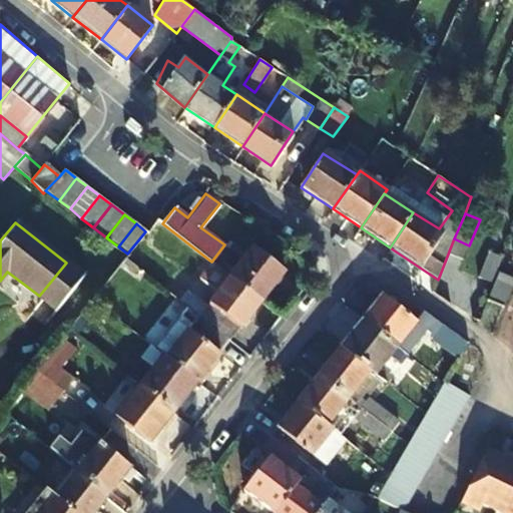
[(263,302),(284,274),(252,249),(230,277),(263,302)]
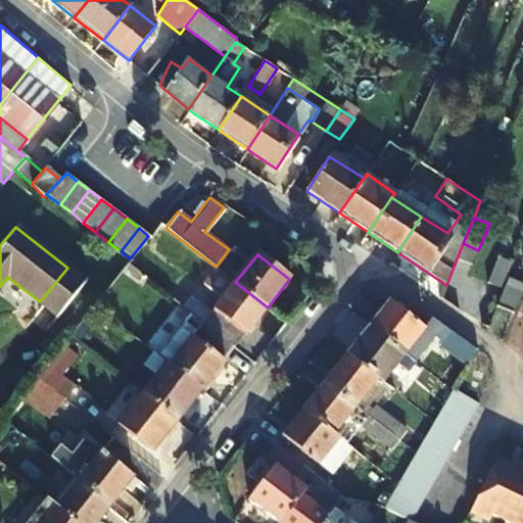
[(503,280),(511,260),(496,254),(484,283),(498,289),(503,280)]
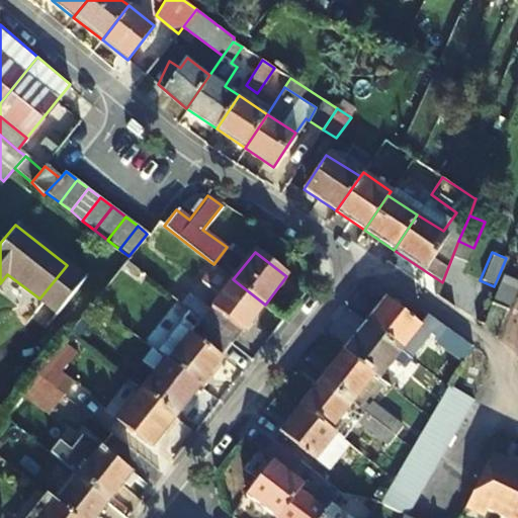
[(220,269),(213,264),(201,280),(219,294),(209,306),(211,308),(202,320),(231,342),(240,330),(243,333),(265,305),(233,279),(220,269)]
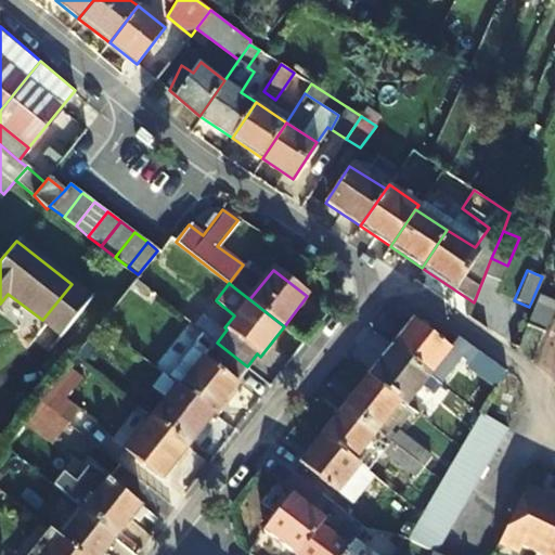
[(72,284),(42,320),(60,334),(90,299),(72,284)]
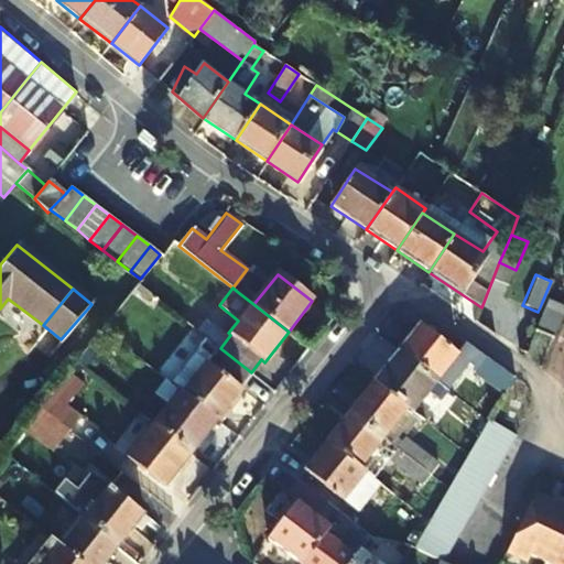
[(542,302),(538,312),(531,328),(549,336),(560,308),(542,302)]
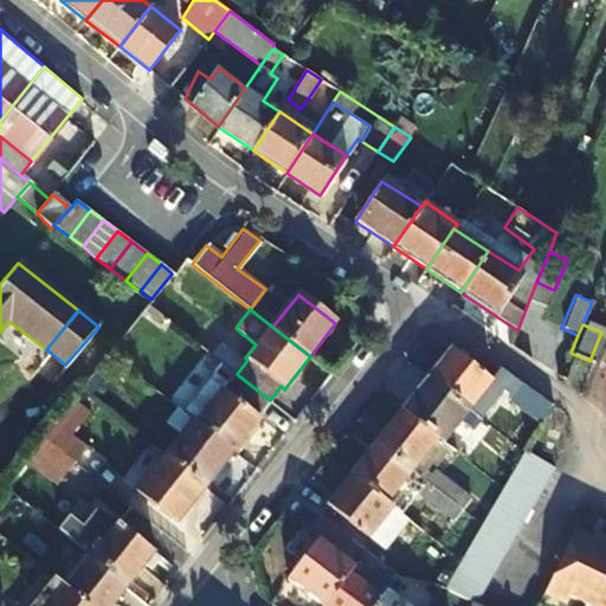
[(471,408),(481,417),(503,389),(513,397),(510,401),(541,425),(553,405),(500,368),(492,378),(451,347),(429,376),(471,408)]
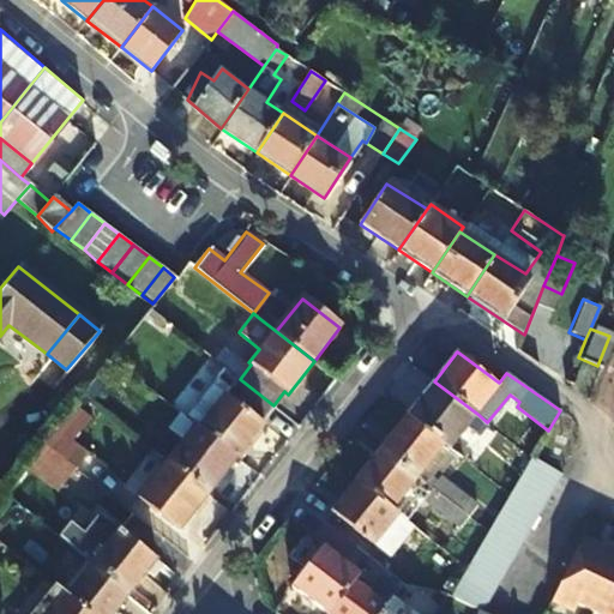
[(260,420),(274,405),(240,379),(227,395),(214,383),(187,416),(236,457),(264,422),(260,420)]
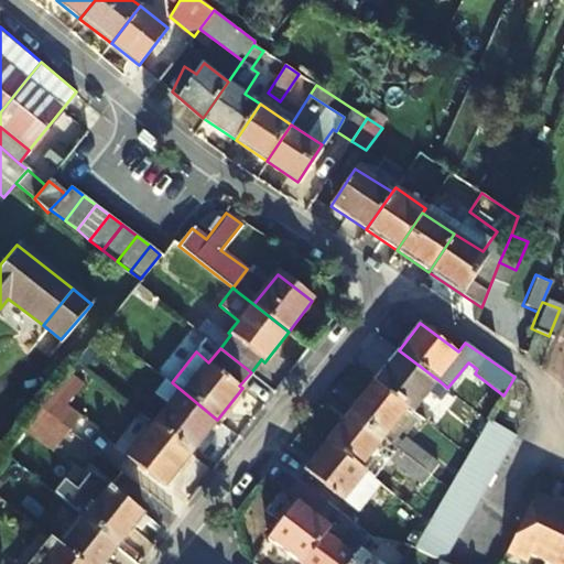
[(399,350),(375,381),(407,407),(414,412),(438,380),(399,350)]
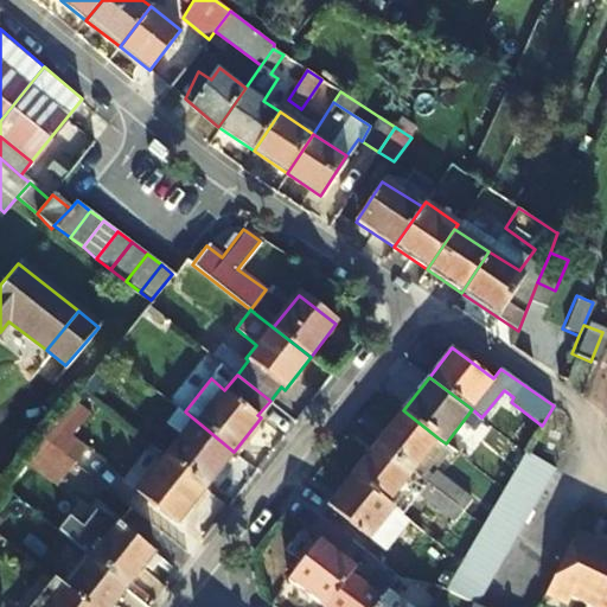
[(206,487),(234,452),(185,411),(177,406),(159,428),(174,441),(164,454),(206,487)]
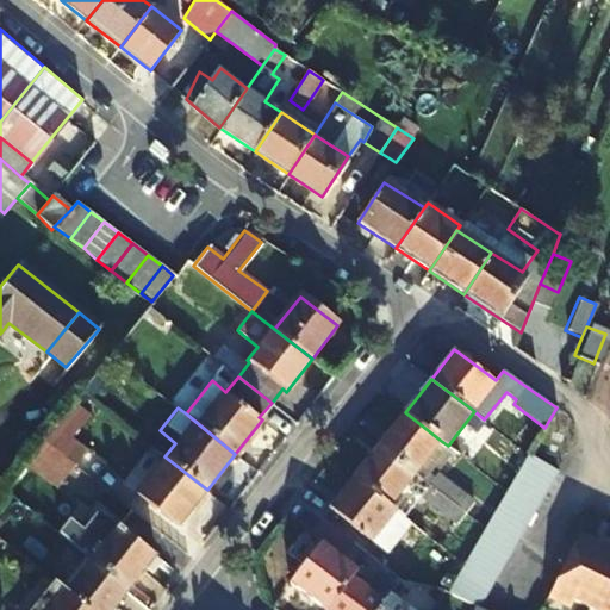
[(380,446),(421,478),(427,472),(419,466),(425,459),(440,440),(405,412),(380,446)]
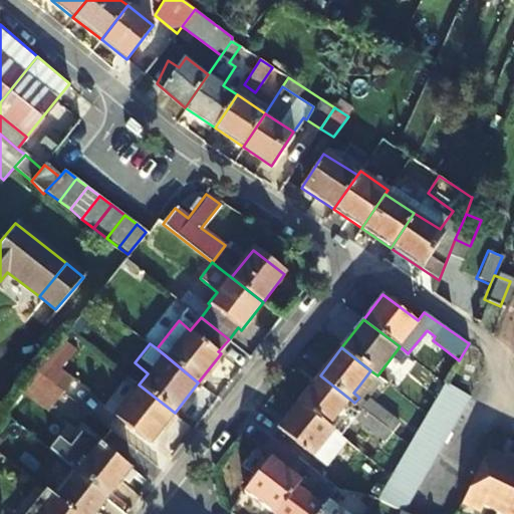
[(48,360),(38,372),(63,393),(73,380),(48,360)]
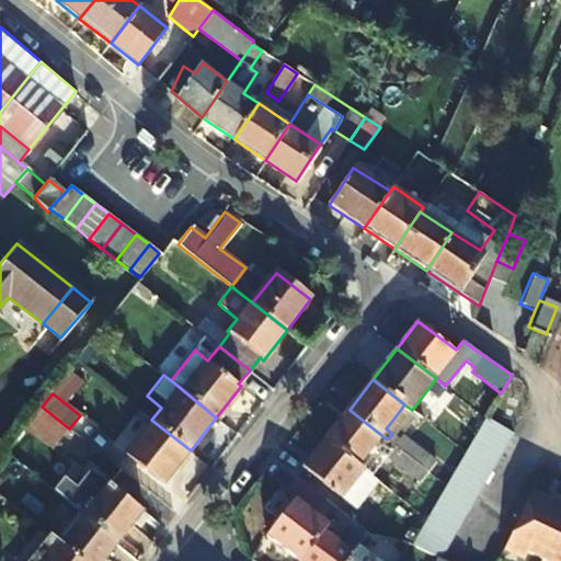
[(404,404),(391,422),(404,433),(419,415),(412,410),(404,404)]
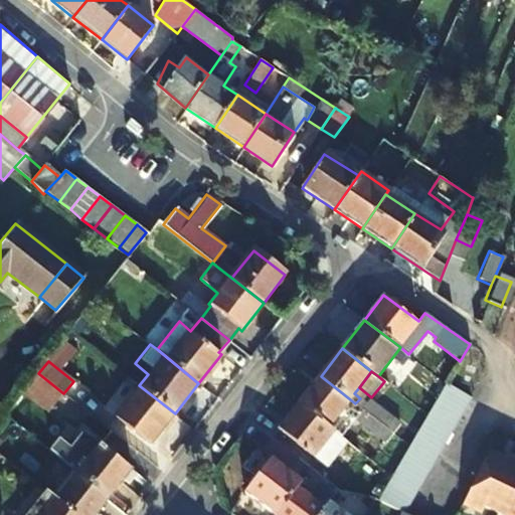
[(301,404),(329,426),(346,405),(351,409),(355,403),(321,376),(301,404)]
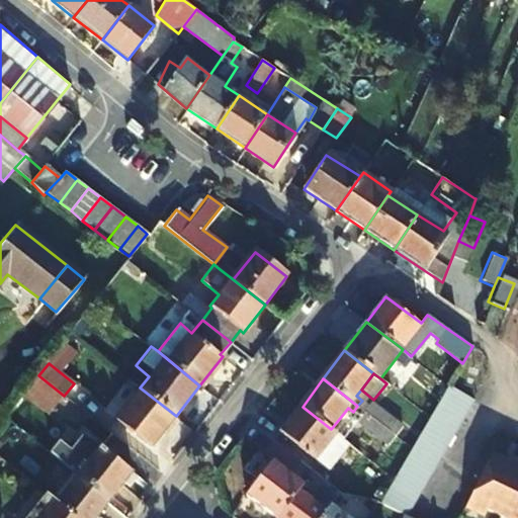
[(449,384),(430,417),(411,447),(394,477),(393,480),(378,503),(403,515),(471,400),(449,384)]
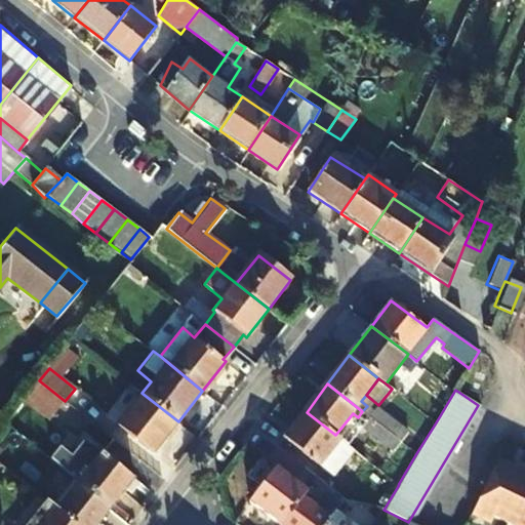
[(178,421),(142,393),(118,425),(153,454),(178,421)]
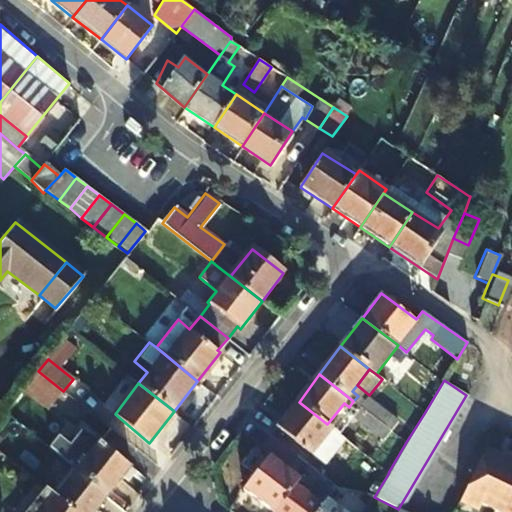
[(361,407),(384,424),(391,415),(368,398),(361,407)]
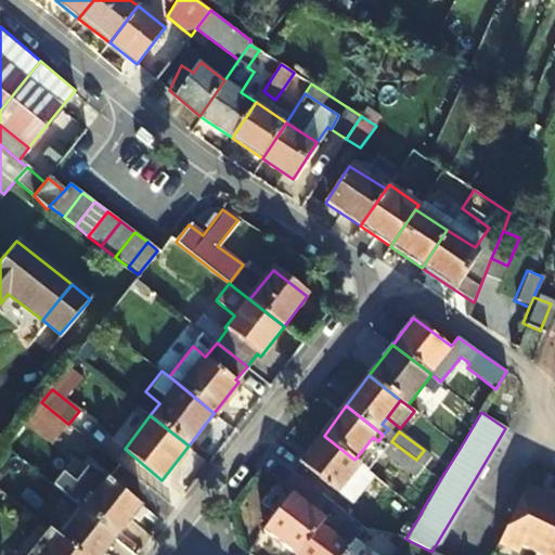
[(369,469),(383,452),(391,441),(383,435),(378,441),(373,437),(355,460),(362,464),(369,469)]
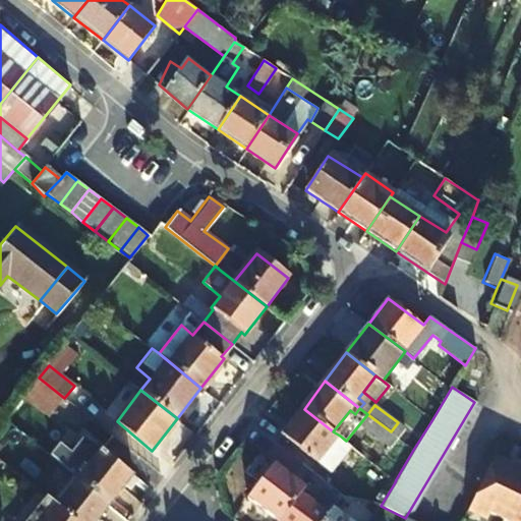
[(340,436),(333,431),(304,409),(284,436),(319,463),(340,436)]
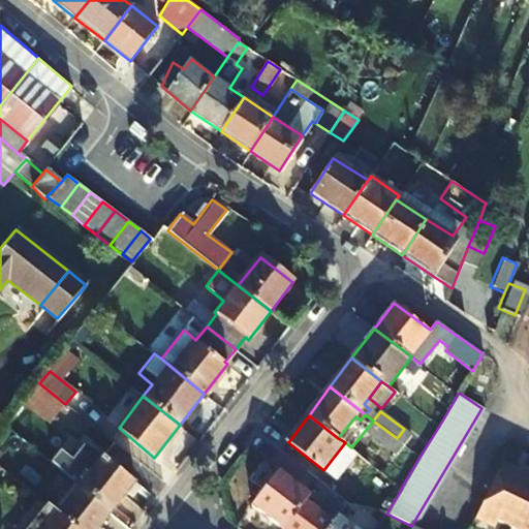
[(397,438),(373,421),(365,431),(397,456),(405,445),(397,438)]
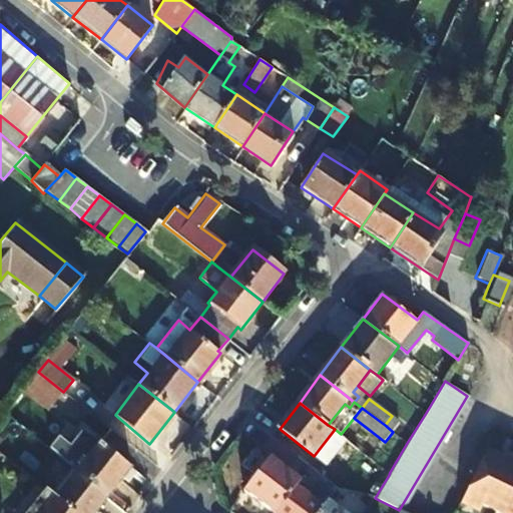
[(325,465),(347,439),(341,434),(335,429),(314,456),(325,465)]
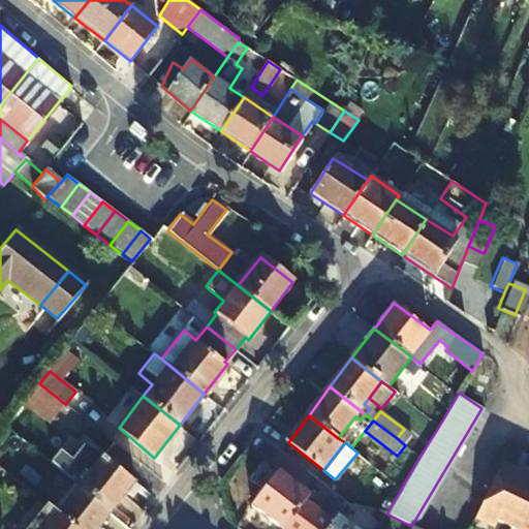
[(80,484),(112,508),(131,483),(89,448),(75,464),(71,461),(63,470),(80,484)]
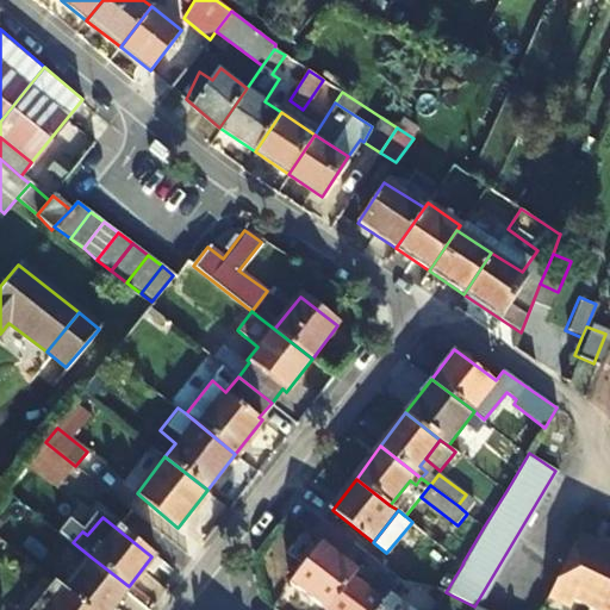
[(573,601),(587,607),(609,558),(609,541),(596,535),(593,540),(577,531),(546,597),(570,608),(573,601)]
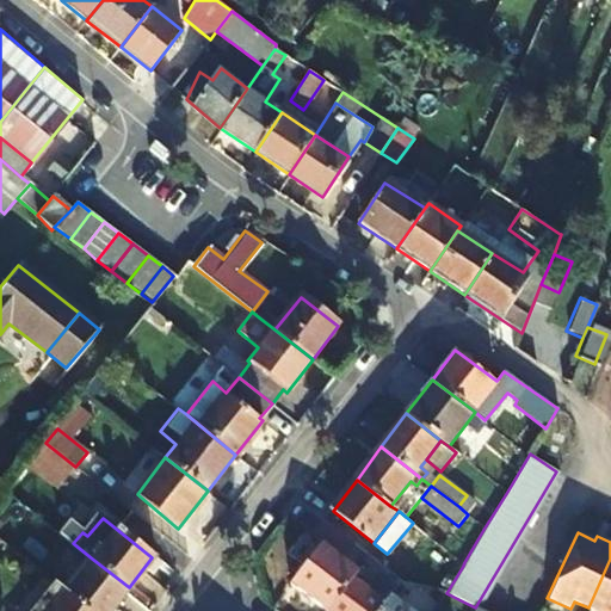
[(327,610),(353,578),(357,572),(337,556),(312,535),(281,576),(325,610),(327,610)]
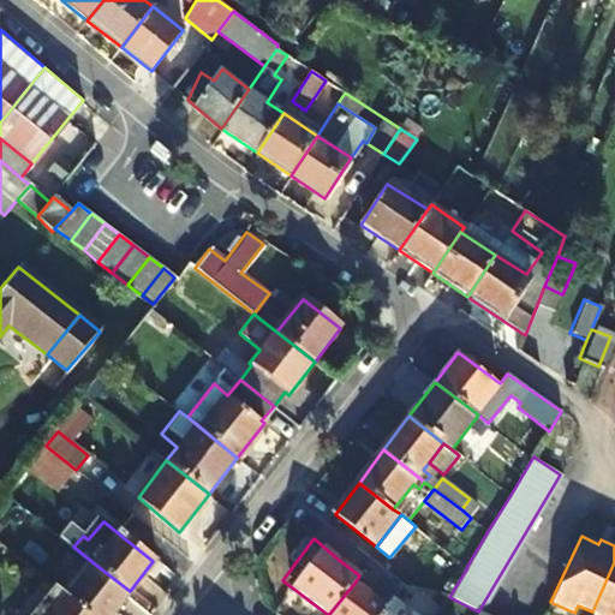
[(90,614),(112,614),(130,591),(93,562),(66,596),(90,614)]
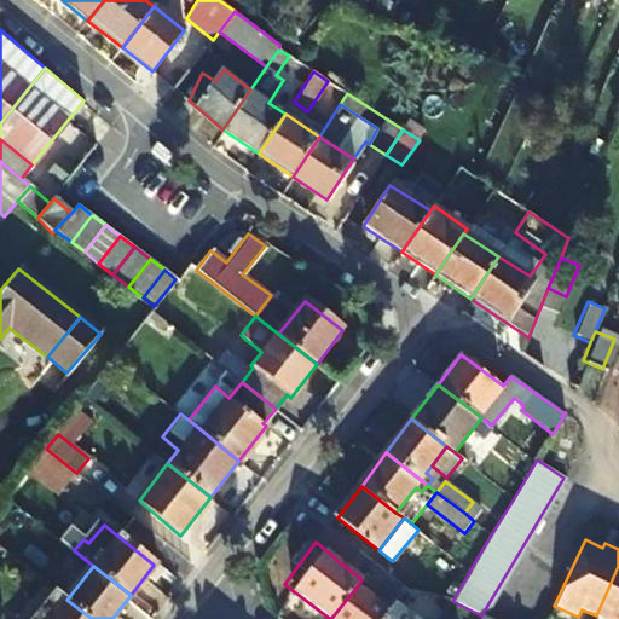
[(618,618),(618,566),(596,615),(602,618),(618,618)]
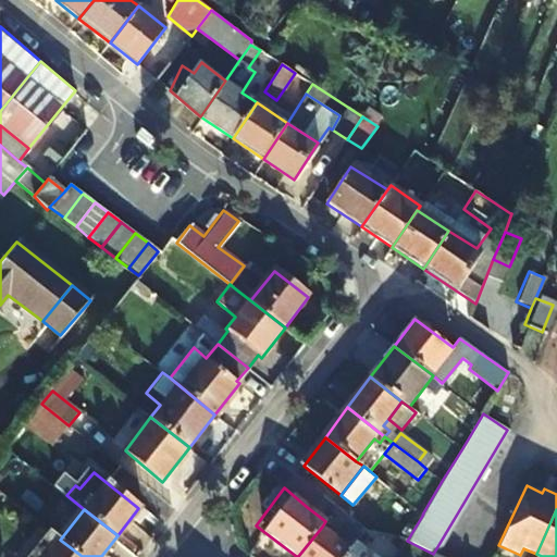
[(298,556),(346,556),(356,545),(358,543),(343,531),(337,539),(322,527),(298,556)]
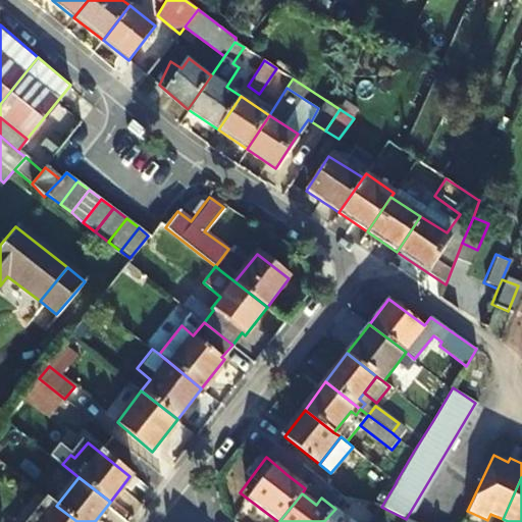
[(76,521),(56,506),(44,497),(23,521),(76,521)]
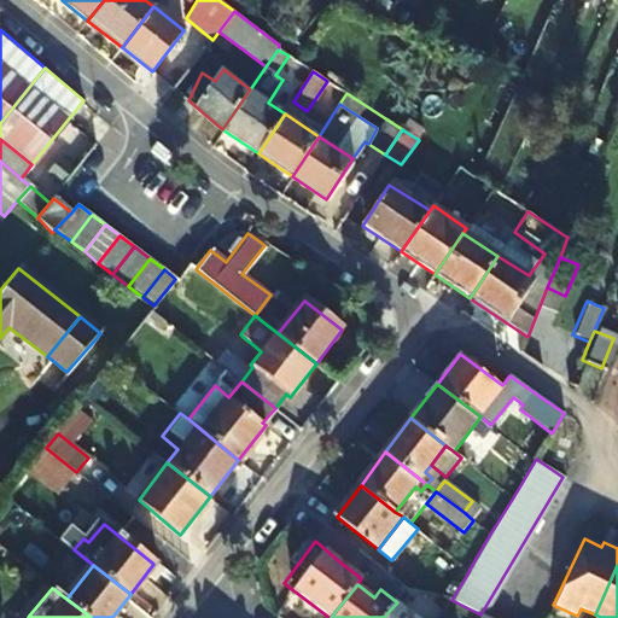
[(412,617),(395,605),(384,617),(412,617)]
